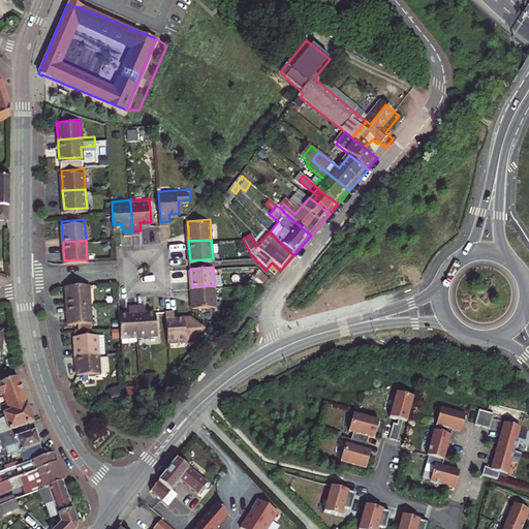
[(68,302),(91,301),(90,282),(67,284),(68,293),(68,302)]
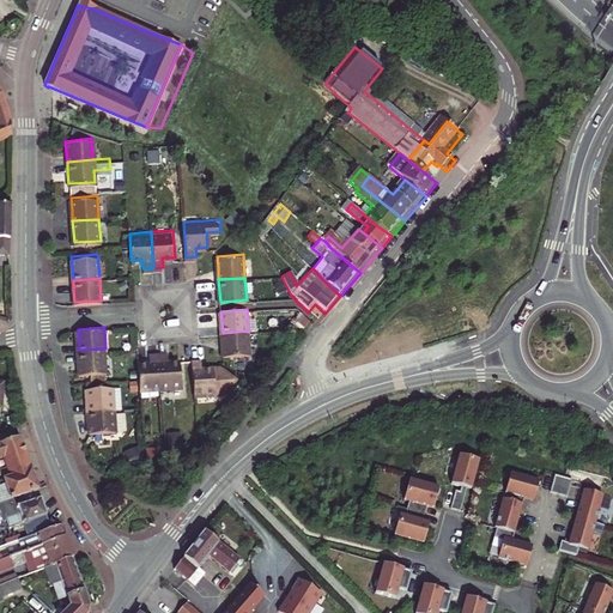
[(249,331),(223,333),(223,343),(224,353),(250,352),(249,331)]
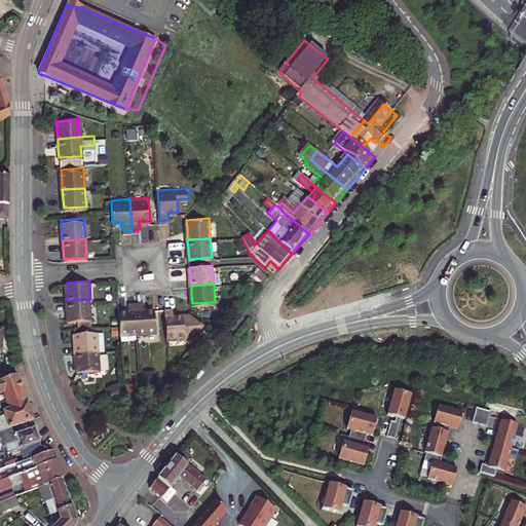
[(90,299),(68,300),(69,310),(69,320),(79,318),(79,324),(92,323),(90,299)]
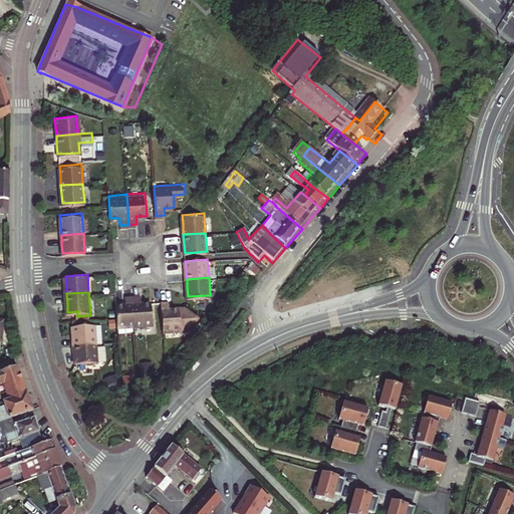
[(135,323),(133,293),(124,294),(124,301),(119,302),(115,302),(116,324),(135,323)]
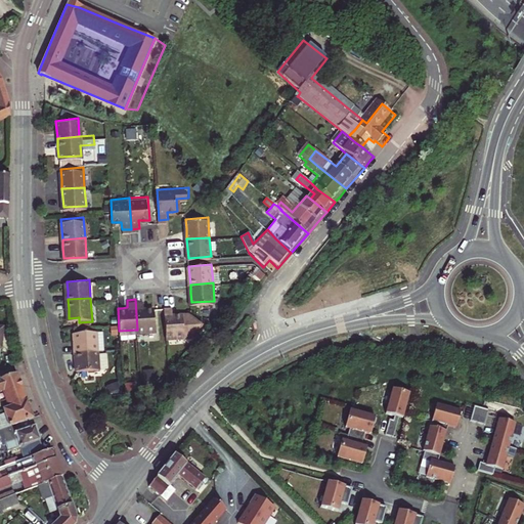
[(144,299),(135,299),(137,330),(156,328),(155,306),(150,307),(145,307),(144,299)]
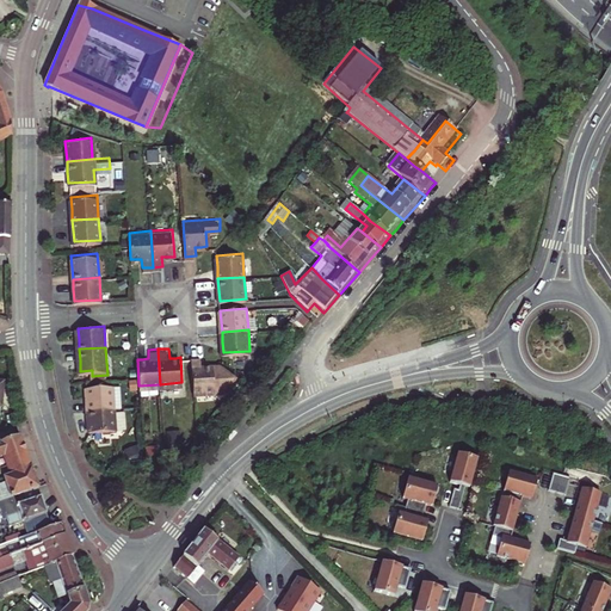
[(202,356),(191,356),(193,389),(226,388),(236,376),(222,363),(207,364),(202,364),(202,356)]
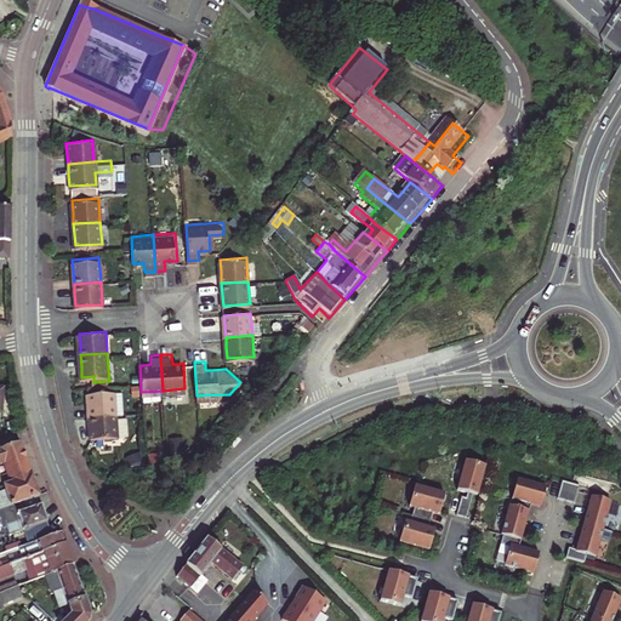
[(89,403),(90,414),(117,412),(115,389),(89,392),(89,403)]
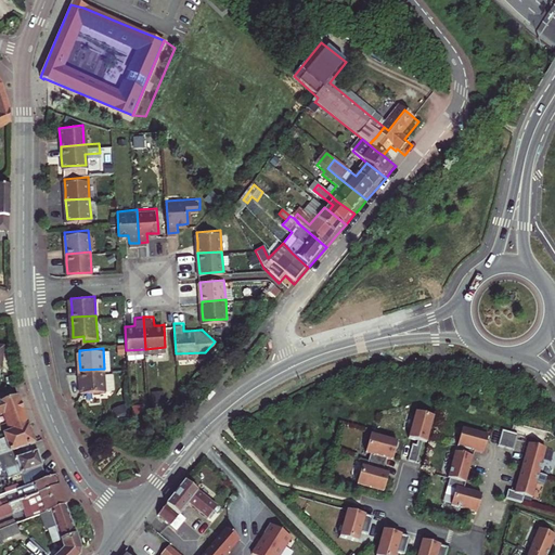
[(104,369),(80,370),(81,379),(81,390),(106,388),(106,387),(115,387),(114,370),(104,371),(104,369)]
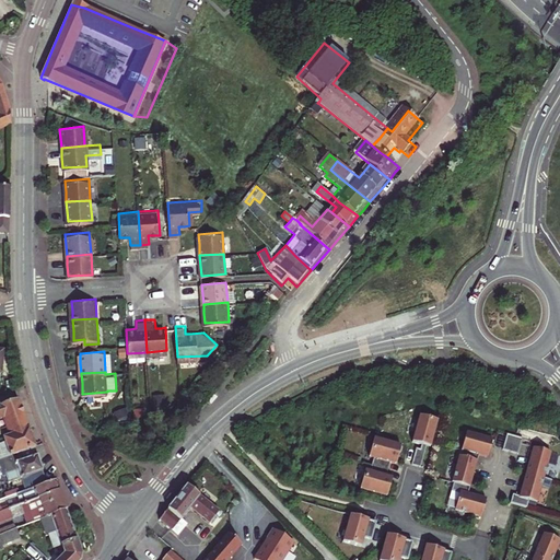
[(0,406),(0,420),(4,419),(11,438),(4,440),(6,442),(0,443),(0,458),(1,462),(14,456),(22,453),(28,450),(34,447),(25,426),(14,400),(4,405),(0,406)]
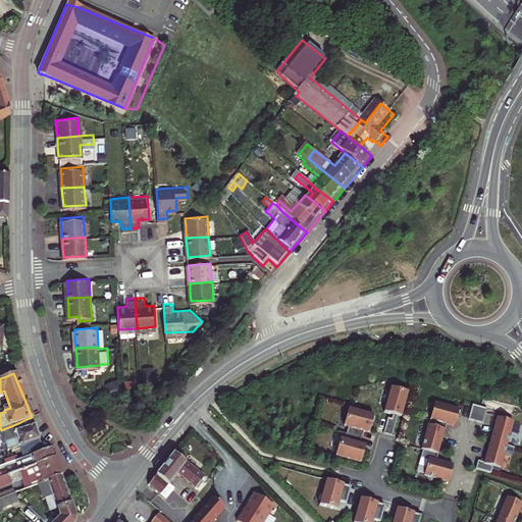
[(400,415),(406,392),(388,387),(382,412),(384,413),(392,415),(392,413),(395,414),(400,415)]
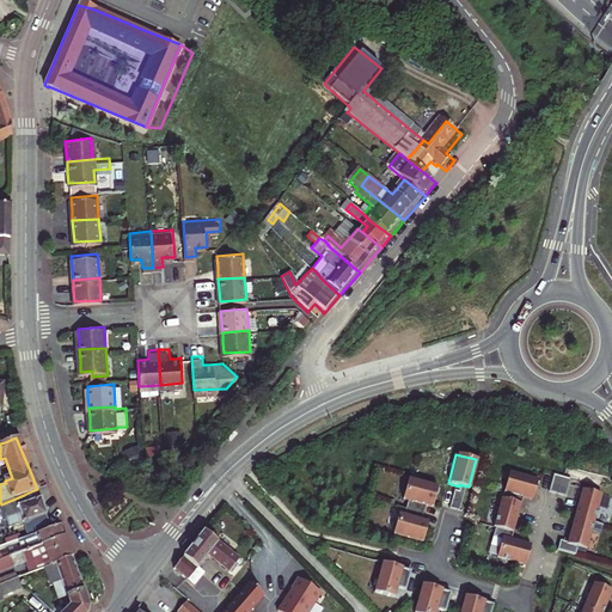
[(534,490),(537,481),(508,472),(493,527),(494,527),(491,537),(501,539),(496,557),(524,565),(530,545),(510,540),(510,537),(516,516),(521,497),(531,500),(534,490)]
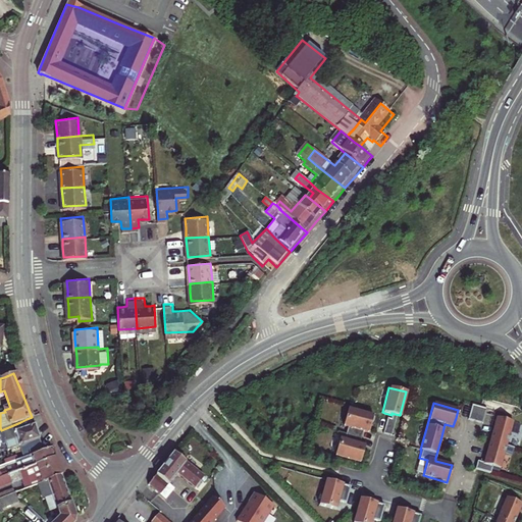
[(471,405),(467,419),(482,423),(486,409),(471,405)]
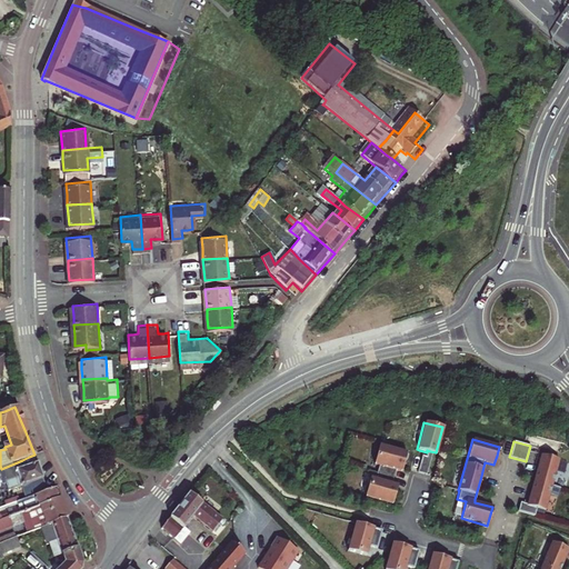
[(406,452),(378,446),(373,465),(378,466),(375,479),(370,478),(365,497),(392,505),(393,499),(395,493),(393,493),(396,485),(391,483),(395,470),(399,471),(400,467),(401,462),(402,463),(406,452)]
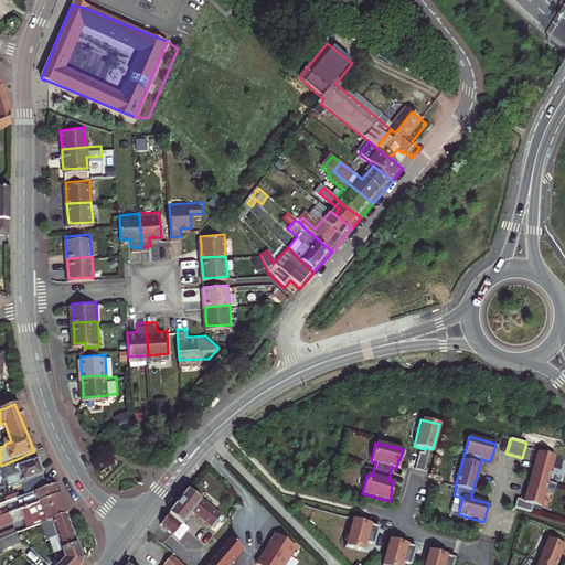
[(12,490),(24,486),(29,497),(50,489),(41,468),(34,451),(29,454),(22,457),(25,466),(18,468),(14,460),(1,466),(0,465),(0,473),(1,478),(3,477),(6,483),(9,481),(12,490)]
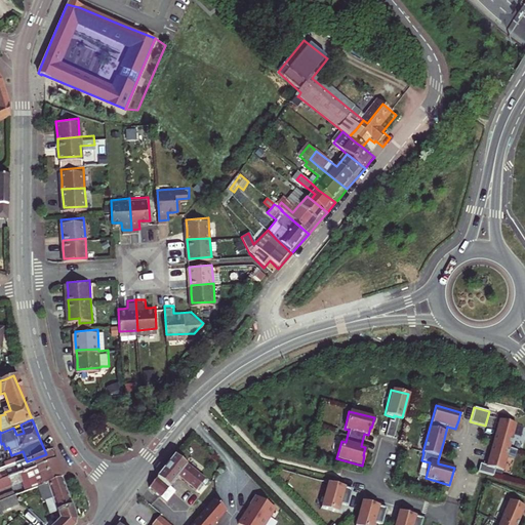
[(388,419),(384,436),(392,438),(396,422),(393,421),(388,419)]
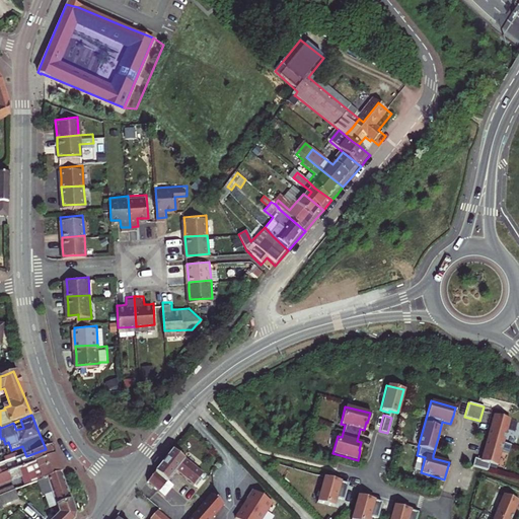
[(509,420),(493,415),(490,425),(483,451),(480,460),(474,458),(472,466),(488,470),(489,463),(497,466),(509,420)]
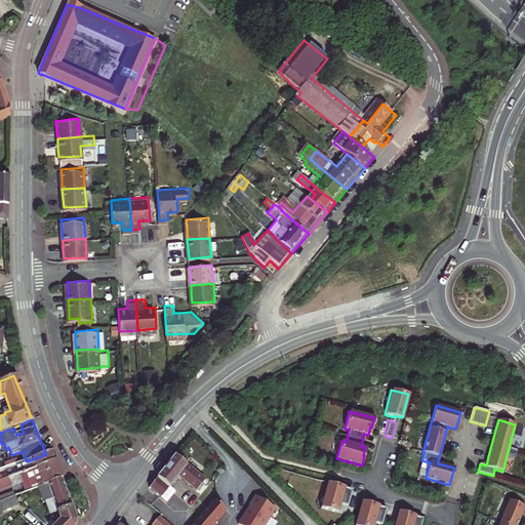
[(52,452),(46,454),(27,461),(11,467),(16,479),(18,479),(56,463),(54,456),(52,452)]
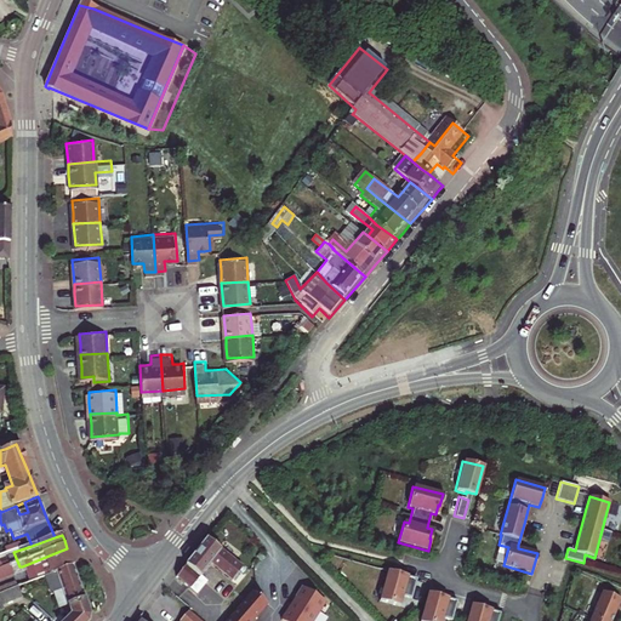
[(243,567),(206,537),(176,576),(195,594),(206,581),(200,576),(210,563),(217,569),(232,580),(243,567)]
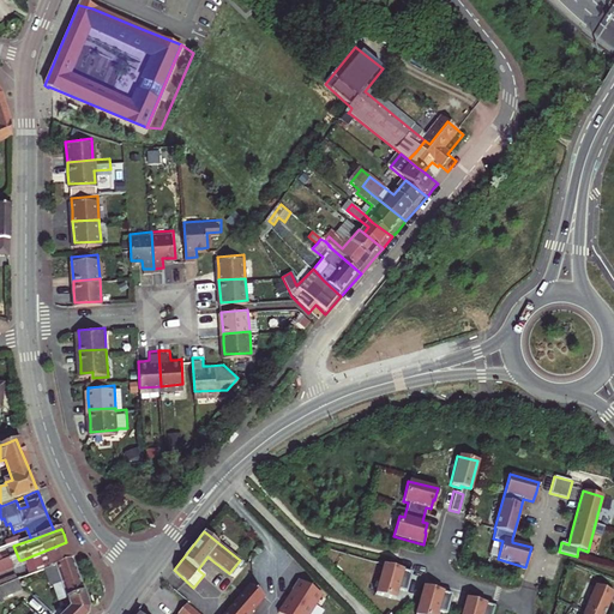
[(22,560),(29,579),(46,573),(74,563),(70,551),(66,542),(22,560)]
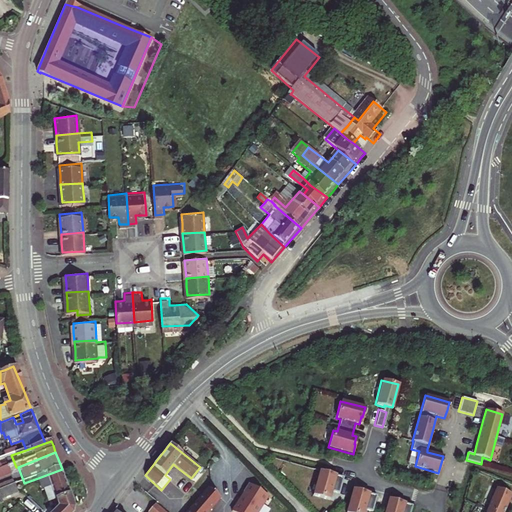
[(75,502),(62,469),(38,478),(45,493),(46,493),(53,490),(59,503),(62,510),(60,511),(75,511),(76,511),(76,508),(76,505),(75,502)]
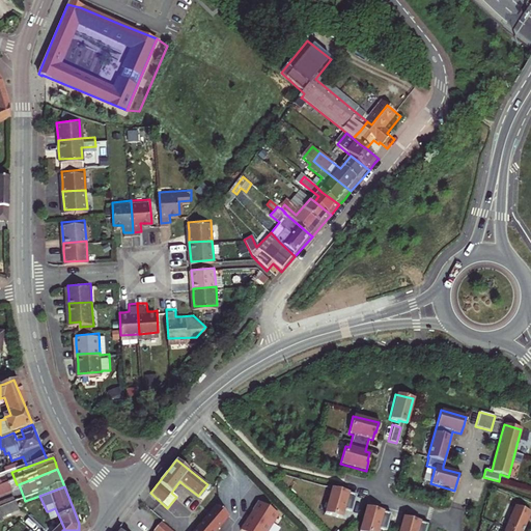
[(350,492),(332,486),(325,510),(341,515),(343,511),(350,513),(355,498),(347,496),(348,493),(350,492)]
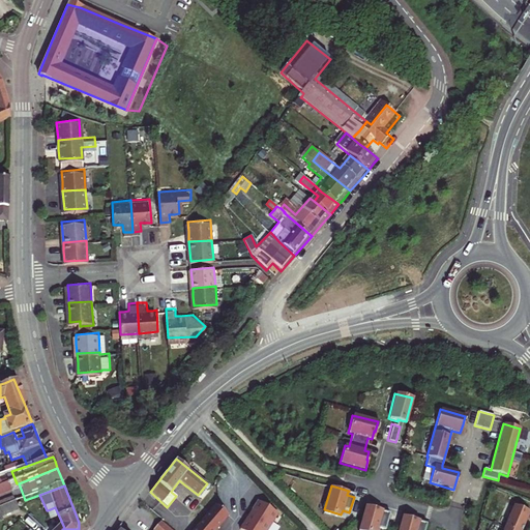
[(7,488),(0,489),(0,497),(9,495),(7,488)]
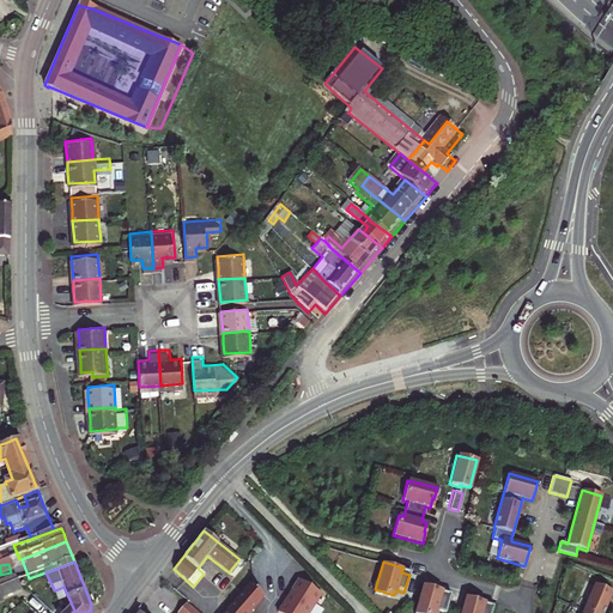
[(298,580),(278,612),(279,612),(310,612),(322,594),(298,580)]
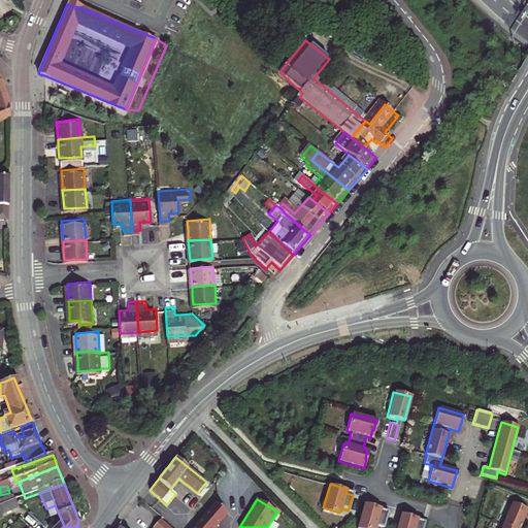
[(17,510),(13,502),(11,503),(2,506),(5,515),(17,510)]
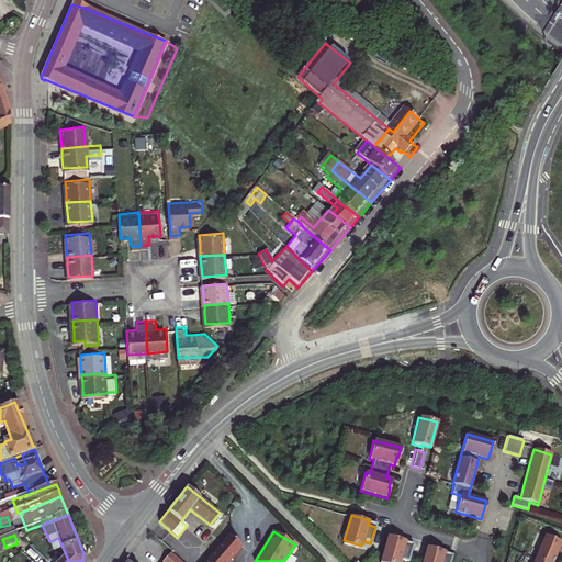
[(229,536),(208,561),(227,561),(242,546),(229,536)]
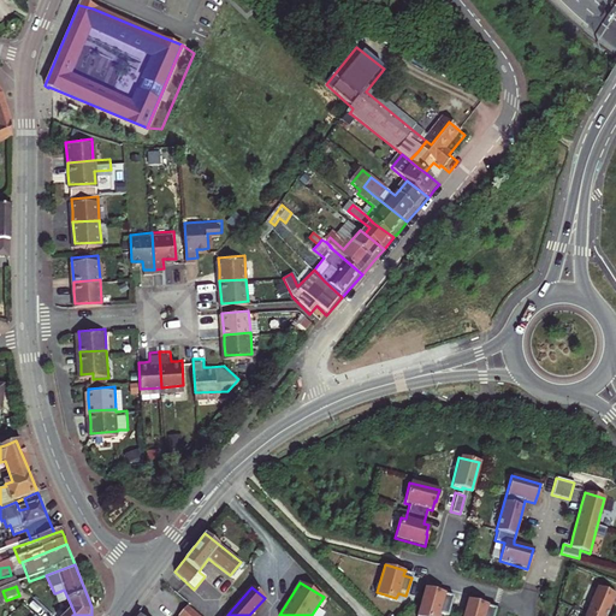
[(438,592),(428,588),(420,615),(450,615),(455,602),(448,599),(449,594),(438,592)]
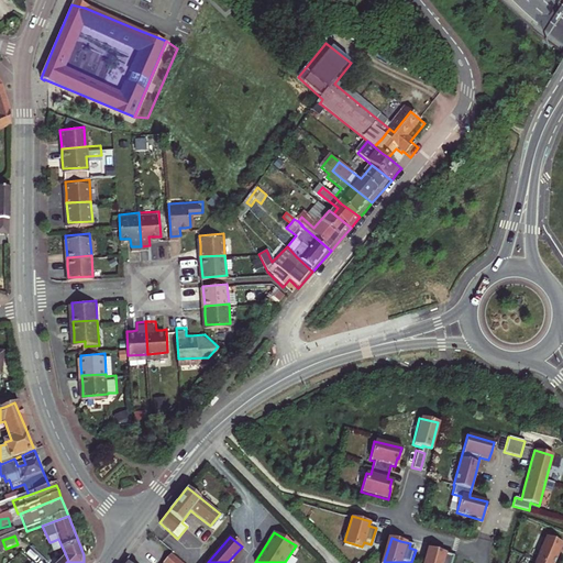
[(554,562),(558,556),(562,545),(545,538),(534,562),(554,562)]
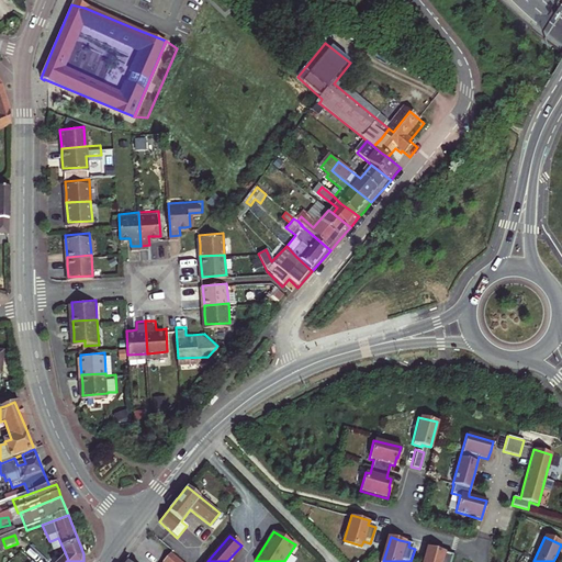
[(58,538),(51,541),(57,555),(65,552),(58,538)]
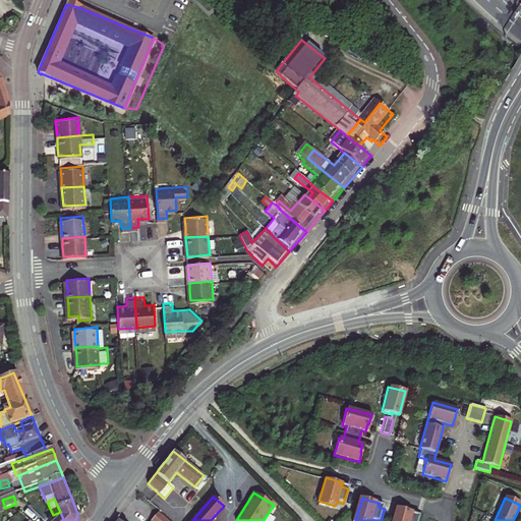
[(2,500),(0,501),(0,511),(17,506),(16,504),(5,508),(2,500)]
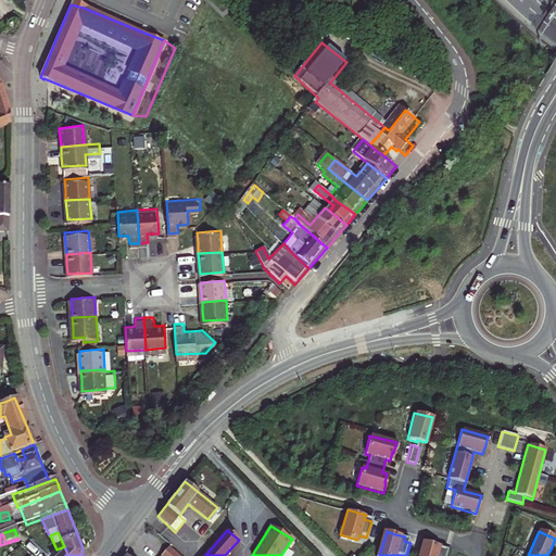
[(432,544),(421,541),(417,555),(444,555),(446,553),(439,551),(440,546),(432,544)]
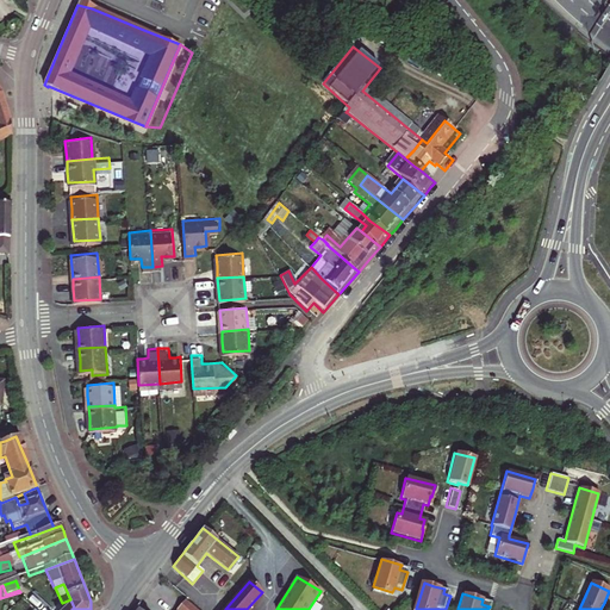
[(178,609),(201,609),(188,597),(178,609)]
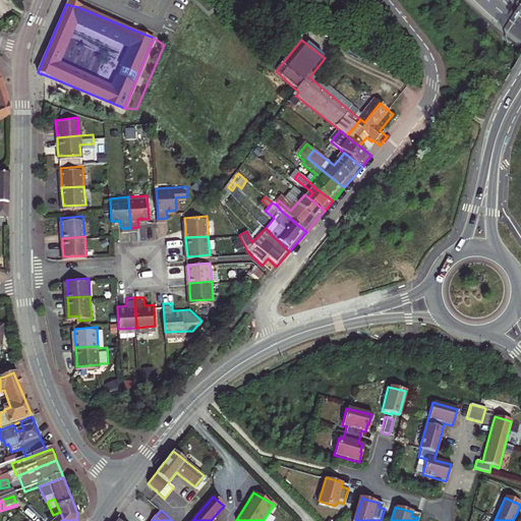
All buildings are outlined.
